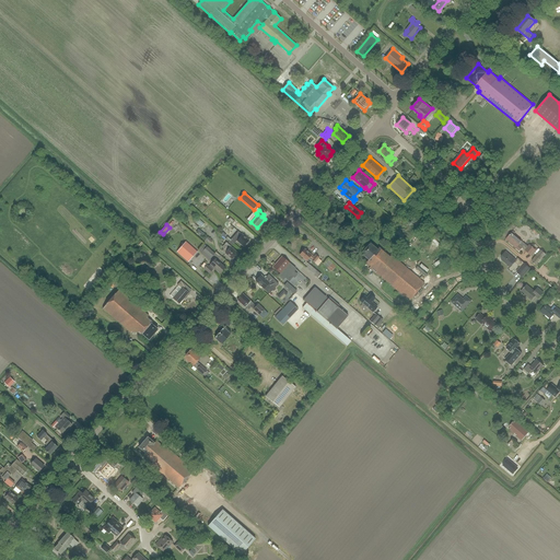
[(237,231),(235,234),(230,241),(234,245),(236,242),(244,247),(249,241),(242,234),(242,235),(237,231)]
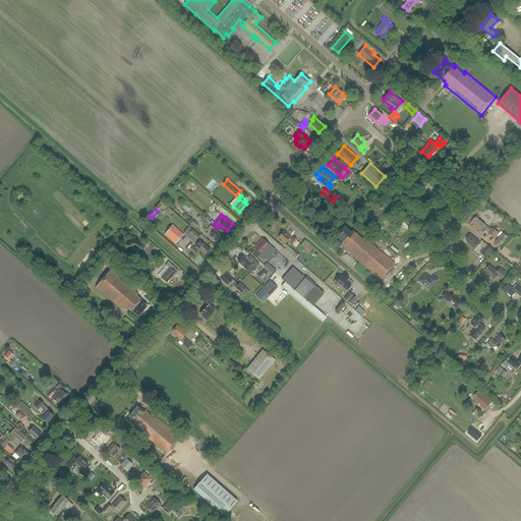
[(476,216),(472,221),(473,222),(472,223),(474,225),(473,225),(483,234),(486,231),(482,228),(485,224),(476,216)]
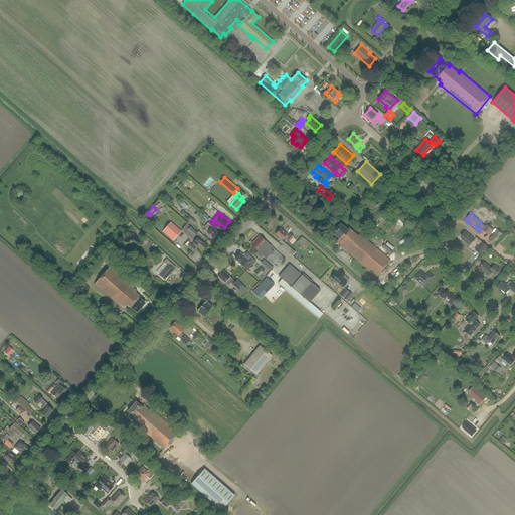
[(163,232),(173,241),(182,231),(171,222),(163,232)]
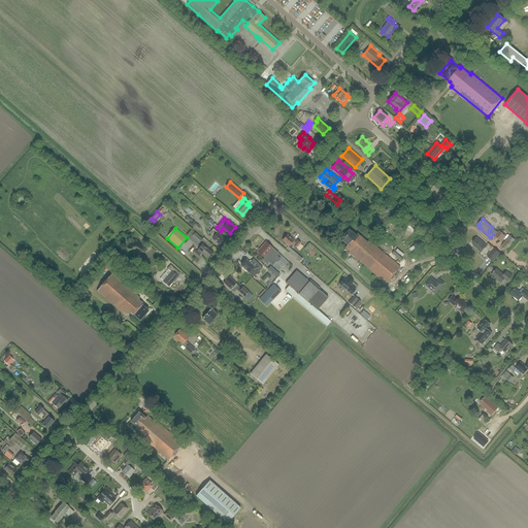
[(220,244),(224,239),(221,237),(222,236),(213,229),(209,233),(211,234),(210,236),(220,244)]
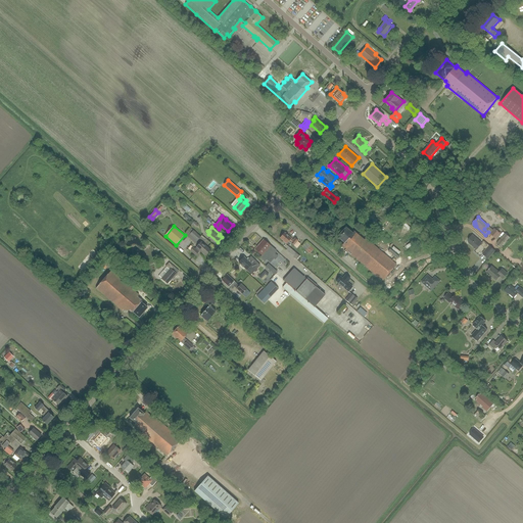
[(381,282),(396,265),(365,237),(364,239),(353,231),(352,233),(345,227),(337,237),(344,242),(342,244),(345,248),(343,249),(381,282)]
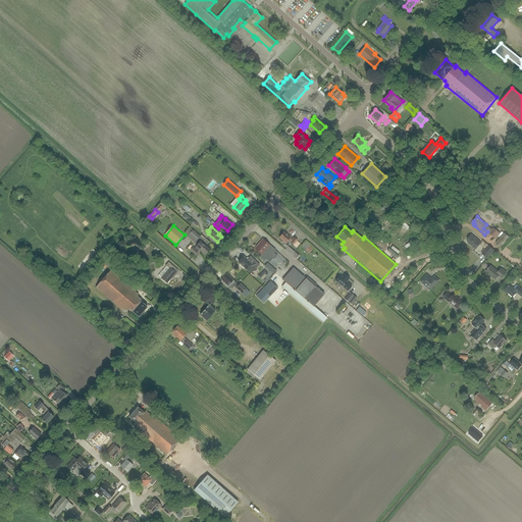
[(188,237),(196,243),(201,237),(191,227),(186,233),(188,236),(188,237)]
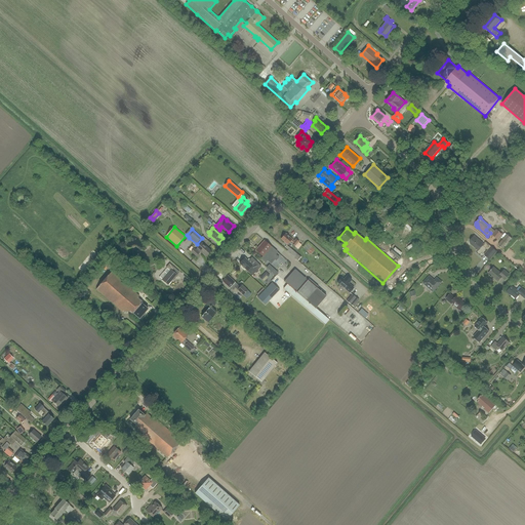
[(496,229),(492,235),(498,240),(502,235),(496,229)]
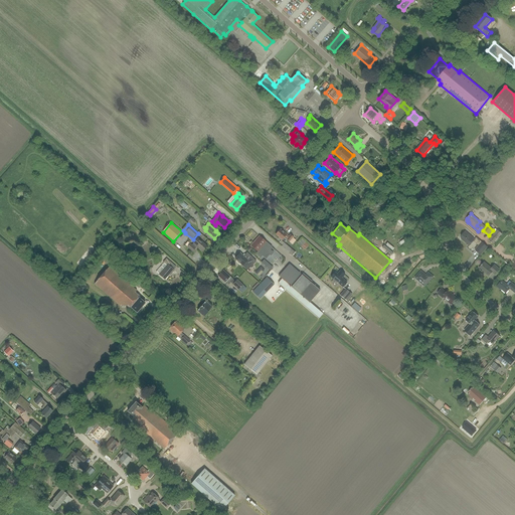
[(281,228),(276,234),(279,237),(278,238),(281,241),(280,242),(283,245),(282,246),(293,255),(296,252),(283,241),(285,238),(292,244),(296,240),(293,237),(294,236),(291,234),(289,235),(281,228)]
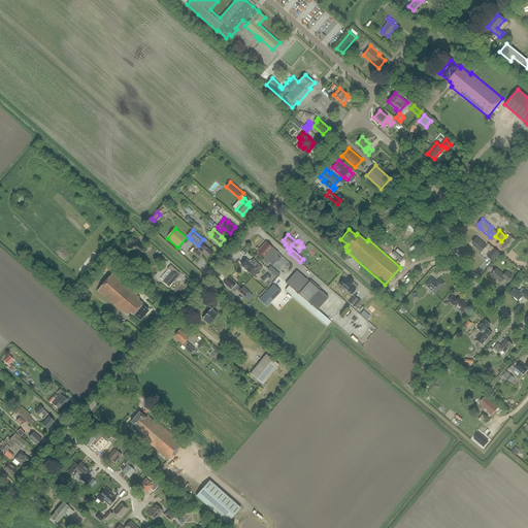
[(481,252),(487,245),(477,236),(472,242),(473,243),(472,244),(481,252)]
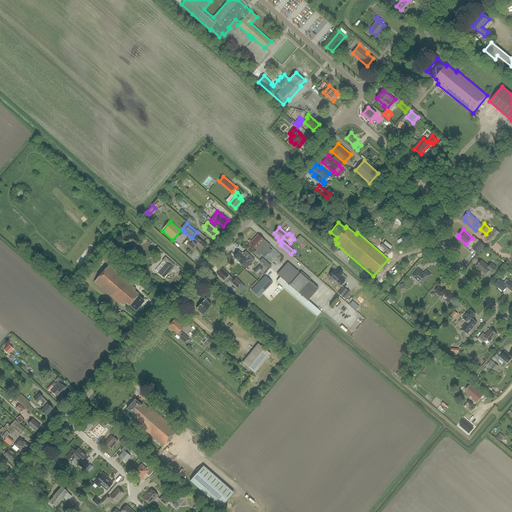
[(500,234),(495,229),(490,234),(495,239),(500,234)]
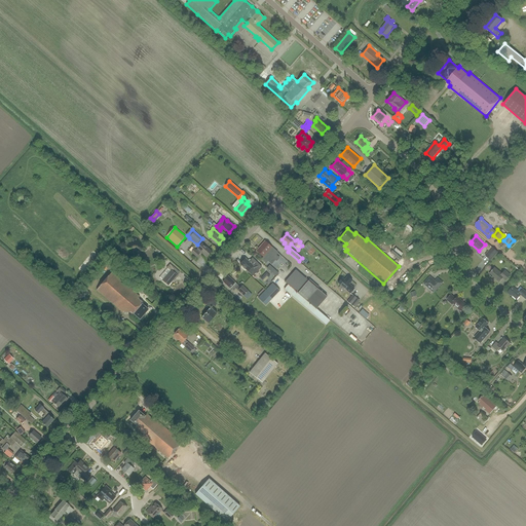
[(272,257),(276,252),(264,240),(256,251),(270,264),(274,260),(272,257)]
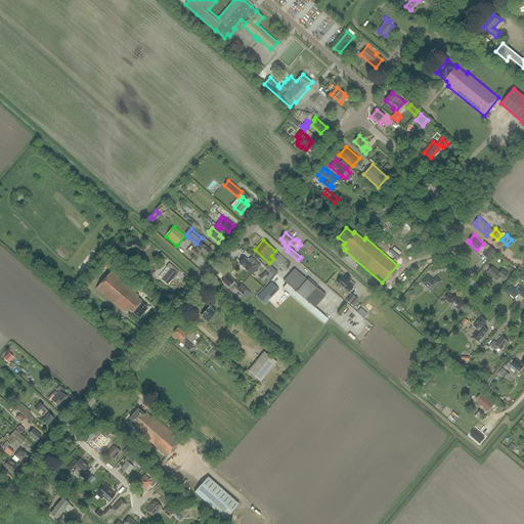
[(207,256),(211,251),(202,243),(195,249),(193,248),(191,251),(197,256),(202,251),(207,256)]
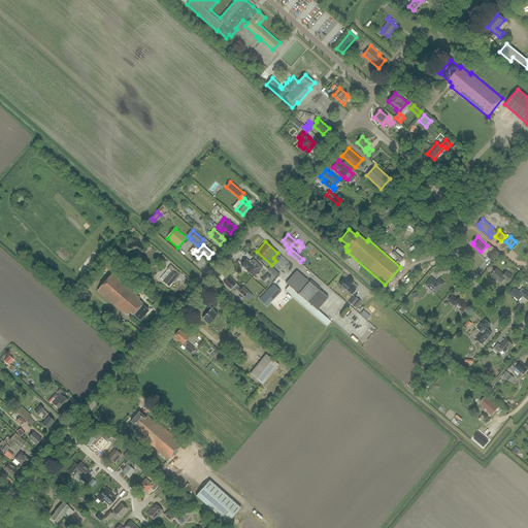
[(322,255),(310,244),(305,250),(318,260),(322,255)]
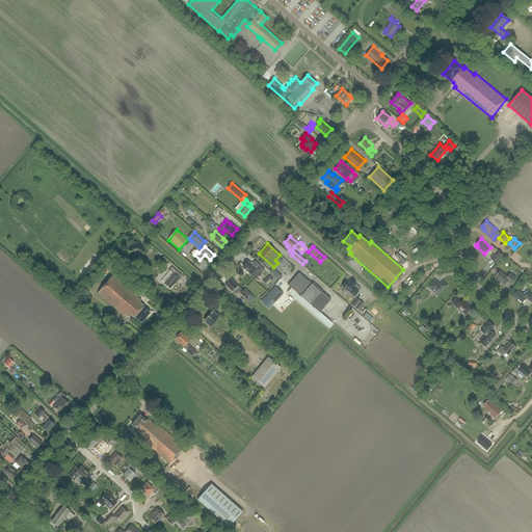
[(499,250),(490,258),(496,263),(503,255),(499,250)]
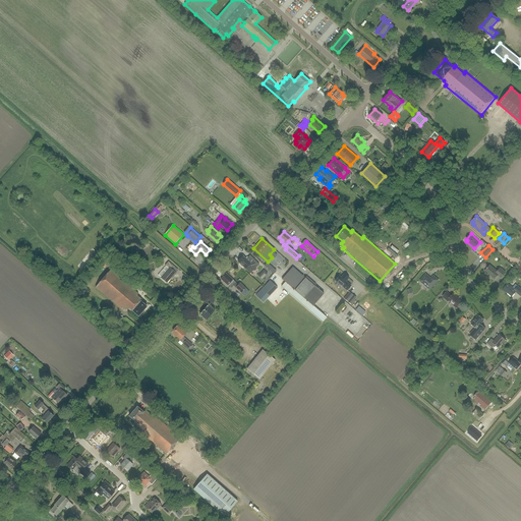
[(249,274),(258,265),(253,261),(250,264),(243,256),(238,262),(245,270),(249,274)]
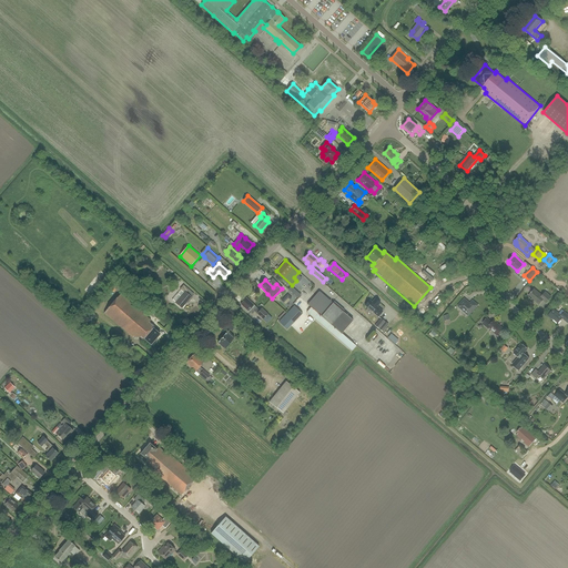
[(189,303),(193,298),(188,294),(191,291),(184,285),(181,290),(184,293),(175,303),(182,308),(188,302),(189,303)]
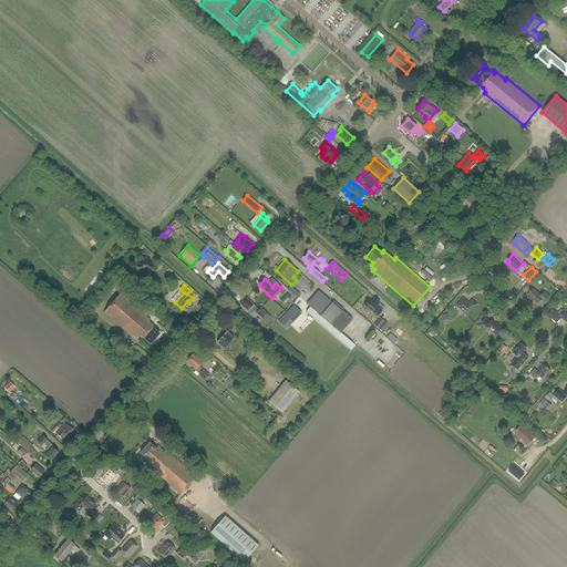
[(545,302),(549,297),(544,291),(540,295),(533,288),(527,295),(538,305),(542,300),(545,302)]
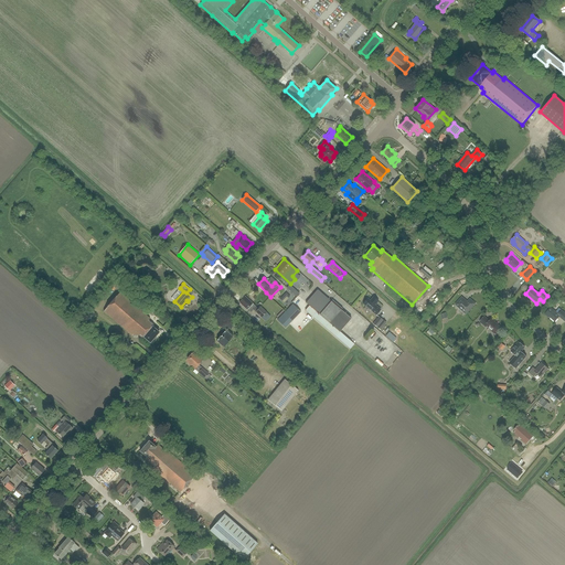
[(120,292),(104,311),(132,337),(134,336),(139,337),(140,336),(142,338),(144,337),(151,343),(160,332),(152,326),(153,324),(148,320),(150,319),(120,292)]
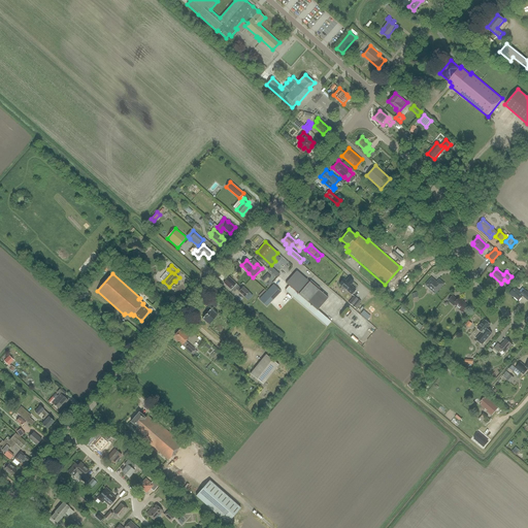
[(331,322),(318,310),(328,298),(319,290),(320,289),(310,281),(309,282),(300,273),(297,276),(294,274),(286,283),(289,286),(286,290),(314,315),(327,327),(331,322)]
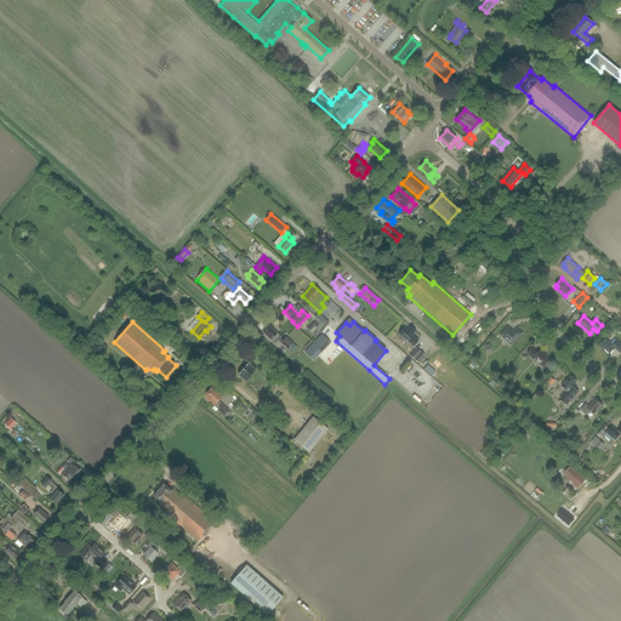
[(315,323),(308,330),(311,332),(315,328),(318,329),(319,326),(315,323)]
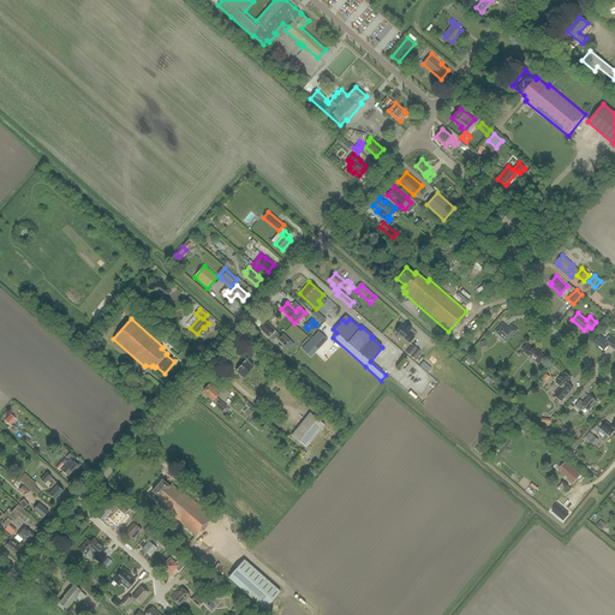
[(267,322),(261,328),(272,339),(274,336),(285,346),(292,339),(285,333),(281,336),(279,334),(279,333),(267,322)]
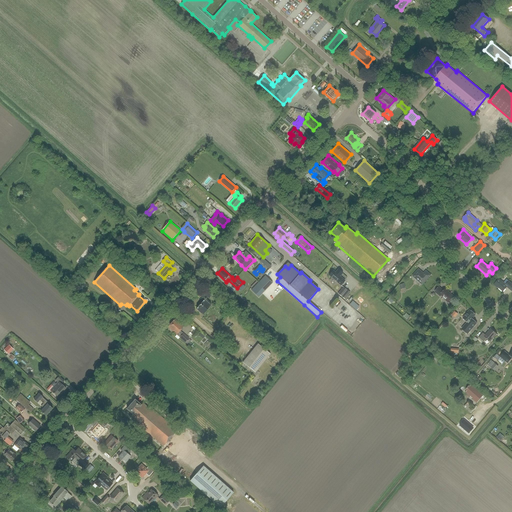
[(338,269),(335,272),(333,271),(329,276),(341,286),(345,281),(340,277),(343,273),(338,269)]
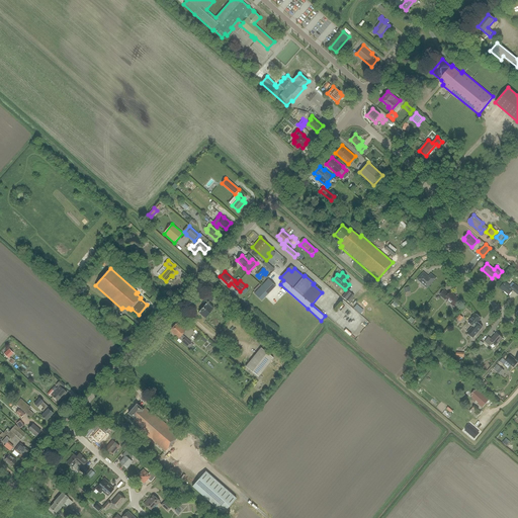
[(423,272),(418,279),(427,287),(435,278),(431,274),(428,277),(423,272)]
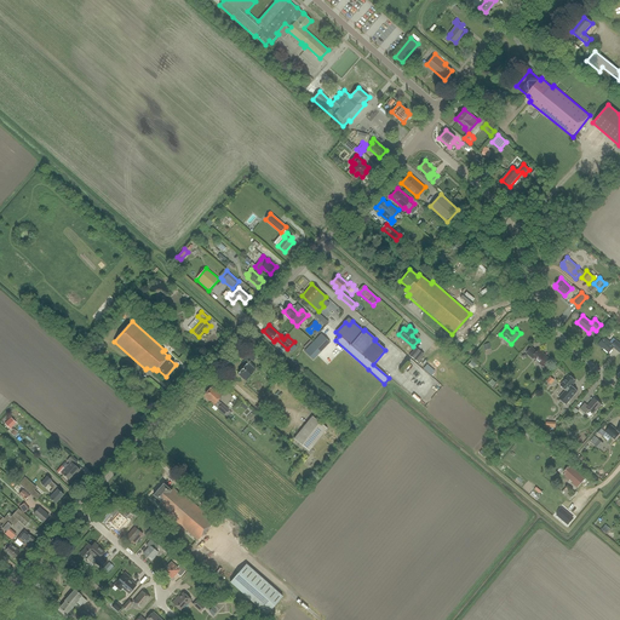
[(321,334),(304,351),(314,360),(331,343),(321,334)]
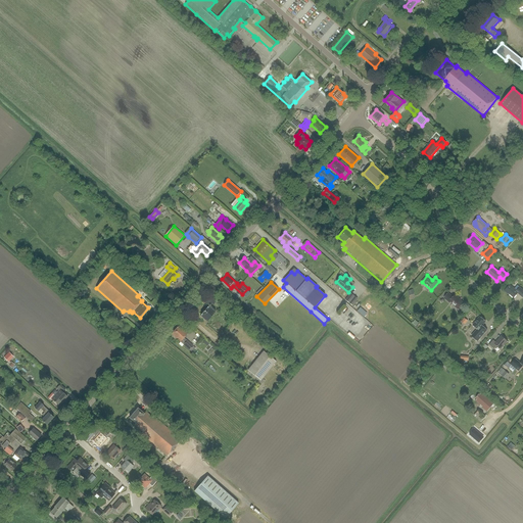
[(522,297),(522,295),(522,290),(519,287),(517,290),(510,284),(505,290),(514,297),(518,293),(522,297)]
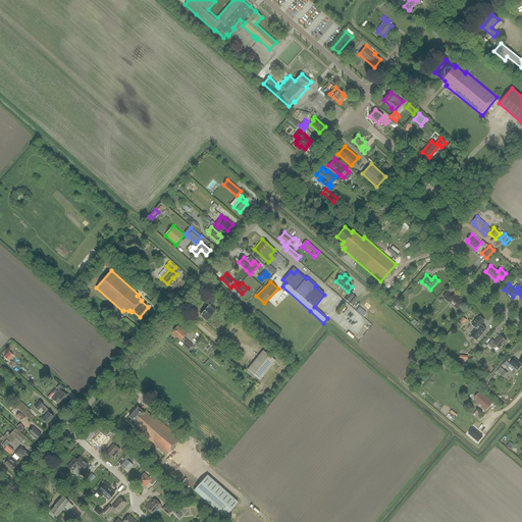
[(352,292),(345,300),(352,305),(354,303),(351,299),(355,295),(352,292)]
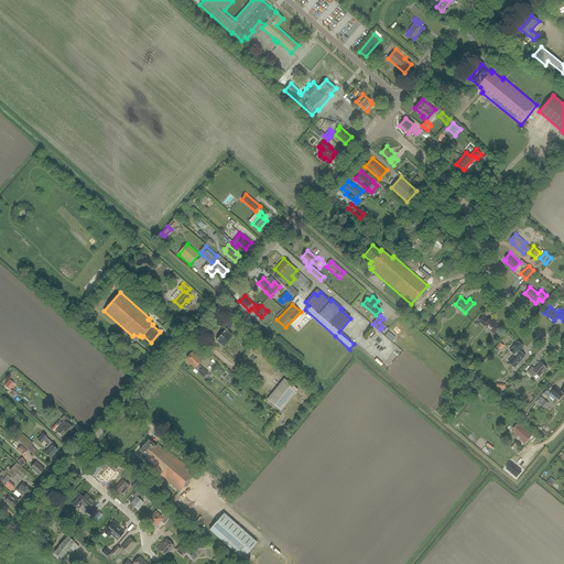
[(485,327),(486,325),(490,328),(490,331),(494,334),(496,334),(497,332),(497,331),(500,326),(494,321),(491,317),(489,321),(484,316),(479,322),(485,327)]
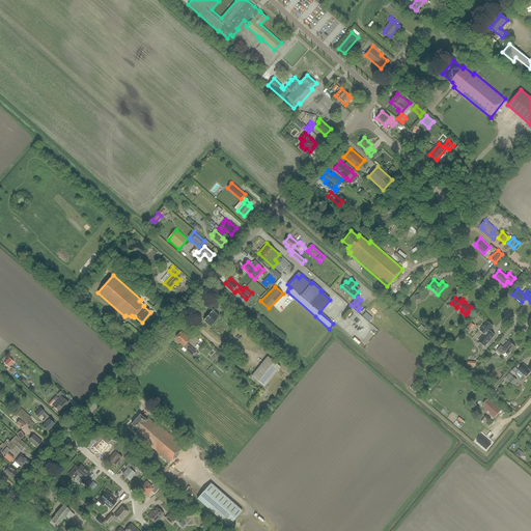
[(364,310),(360,314),(367,320),(371,316),(364,310)]
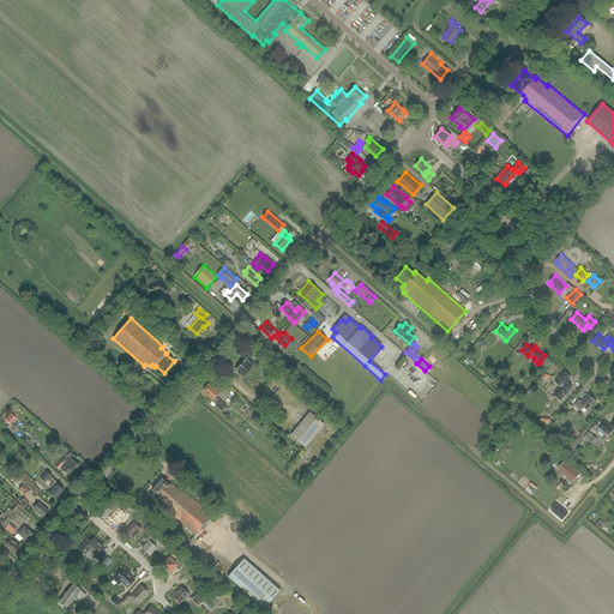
[(244,378),(253,366),(246,360),(236,371),(244,378)]
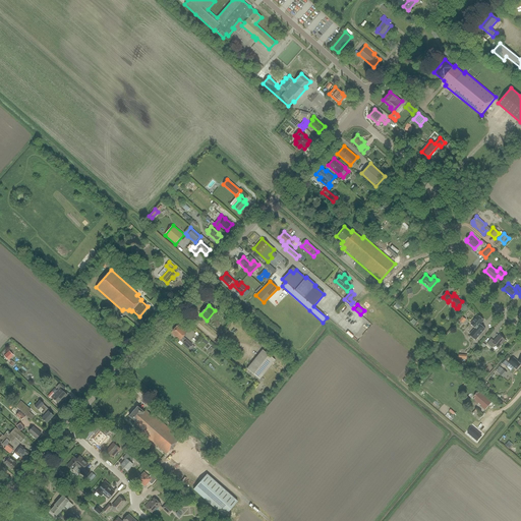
[(476,329),(471,336),(475,340),(485,329),(480,325),(483,321),(478,315),(471,324),(476,329)]
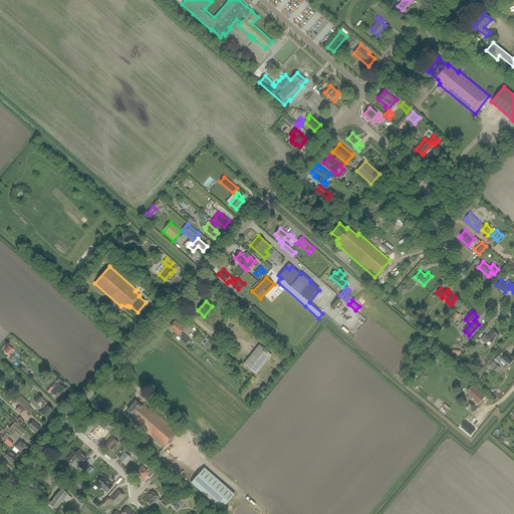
[(175,319),(169,327),(177,335),(188,344),(192,340),(181,331),(185,326),(181,323),(180,324),(175,319)]
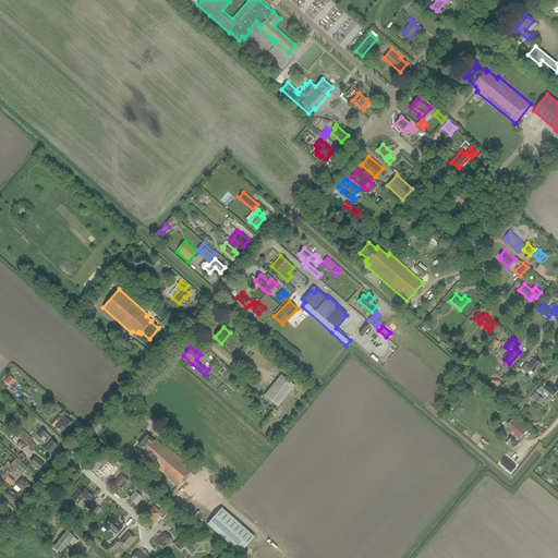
[(526,363),(522,368),(528,373),(530,368),(534,372),(542,364),(535,359),(530,365),(526,363)]
